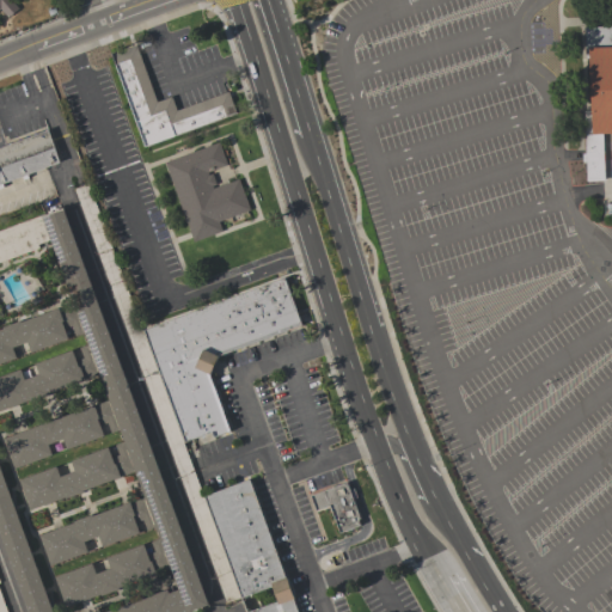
[(0,0),(11,0),(18,7),(7,17),(0,8),(0,0)]
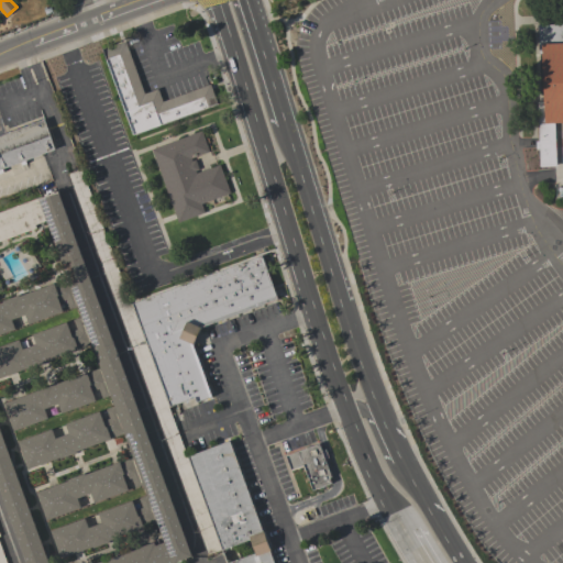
[(562,23),(562,122),(562,121),(553,121),(555,166),(553,166),(539,167),(539,148),(536,150),(536,142),(539,142),(537,102),(543,102),(541,53),(538,53),(537,25),(562,23)]
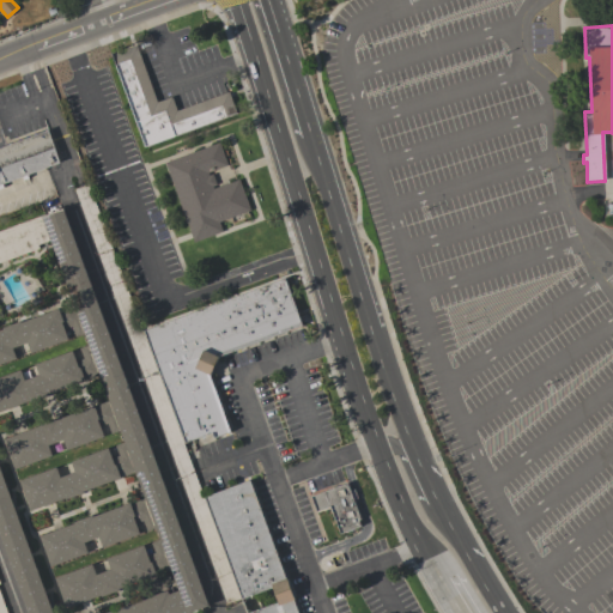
[(157,102),(171,97),(176,110),(229,91),(236,113),(144,146),(111,54),(135,46),(157,102)]
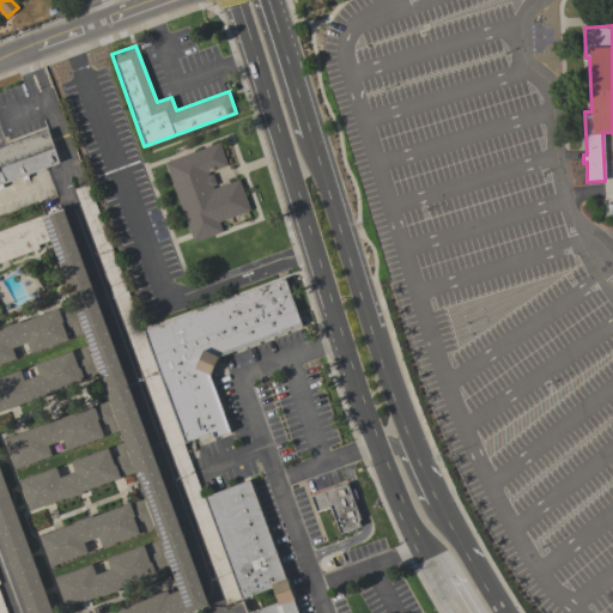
[(0,147),(48,129),(60,162),(26,175),(29,178),(23,181),(22,176),(2,183),(4,187),(0,188),(0,147)]
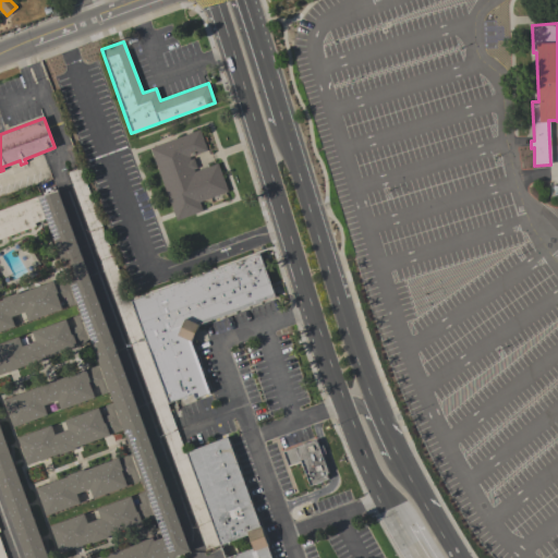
[(199,202),(203,210),(176,220),(149,147),(199,130),(207,150),(189,157),(190,159),(193,158),(197,168),(194,169),(194,171),(218,162),(228,191),(199,202)]
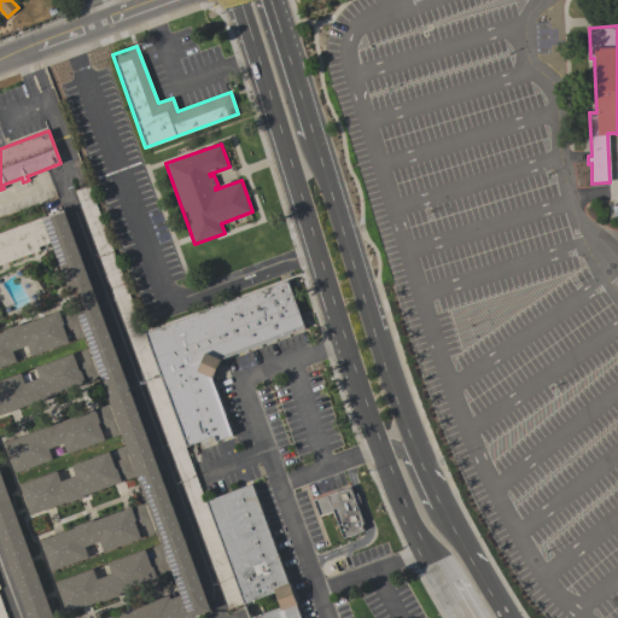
[(88,186),(242,604),(228,608),(75,191),(88,186)]
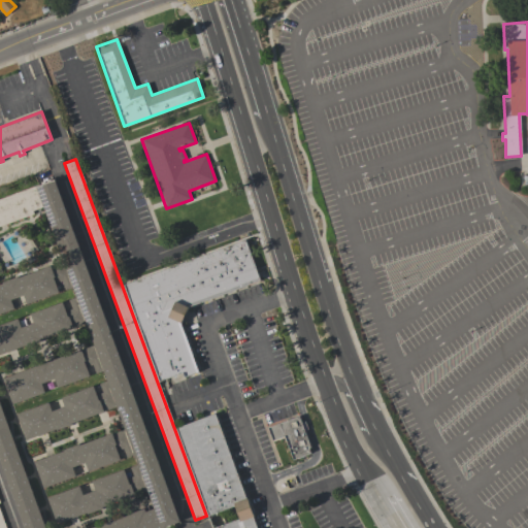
[(179,522),(166,527),(23,527),(0,463),(0,199),(54,179),(179,522)]
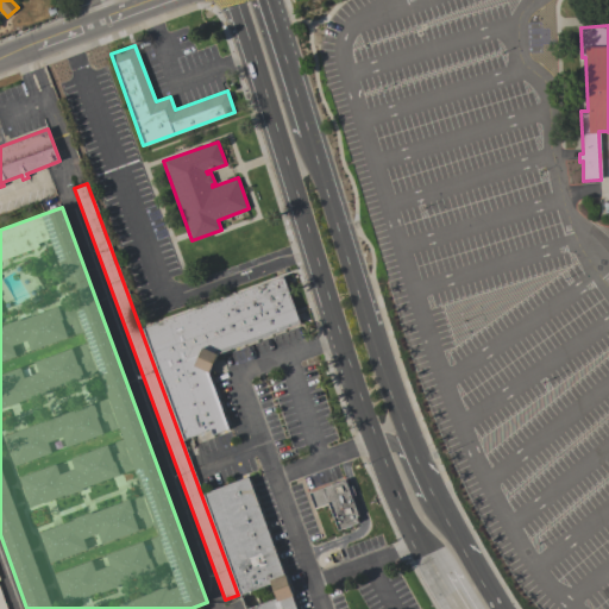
[(282,276),(300,322),(215,355),(208,372),(228,428),(212,434),(211,429),(183,439),(143,328),(282,276)]
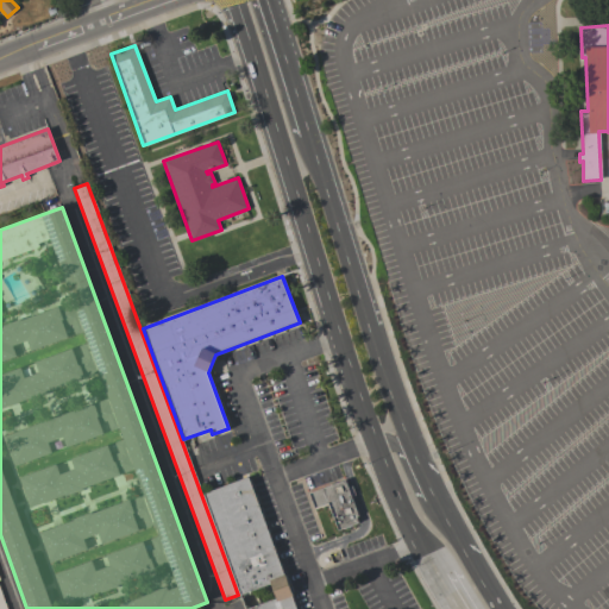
[(295,608),(248,608),(276,598),(270,583),(240,595),(203,494),(248,477),(295,608)]
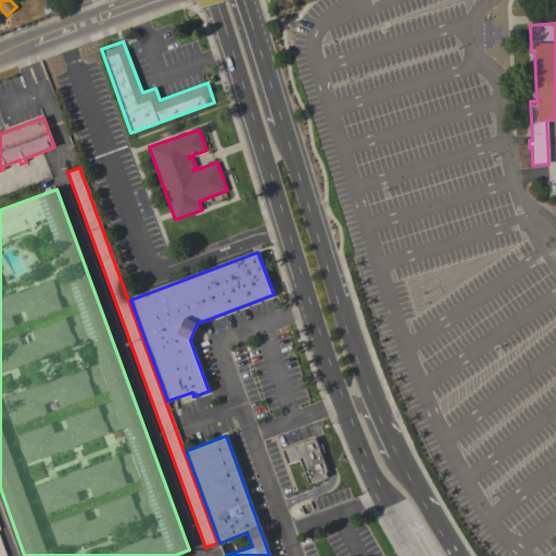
[(314,439),(317,445),(321,443),(324,452),(320,453),(327,471),(325,471),(327,477),(308,484),(300,459),(287,464),(281,451),(314,439)]
